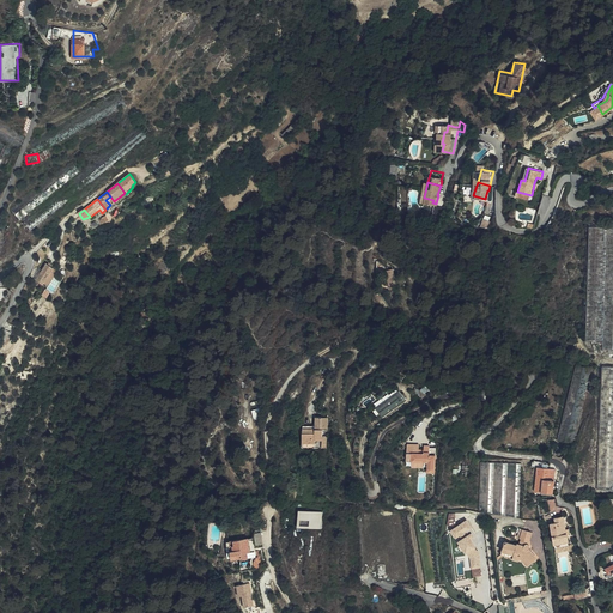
[(41,272),(36,281),(43,285),(48,277),(41,272)]
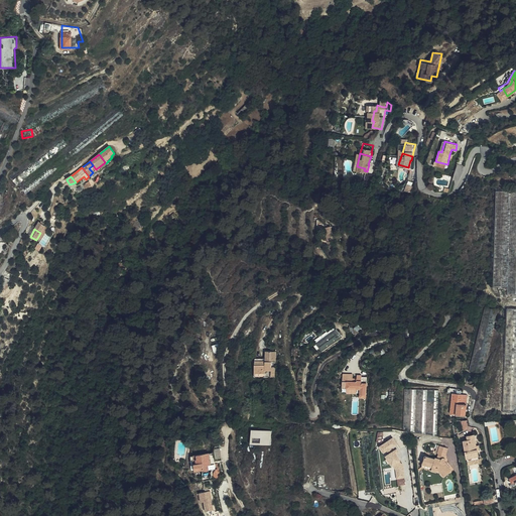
[(335,246),(332,231),(325,233),(328,248),(329,248),(330,253),(335,252),(334,247),(335,246)]
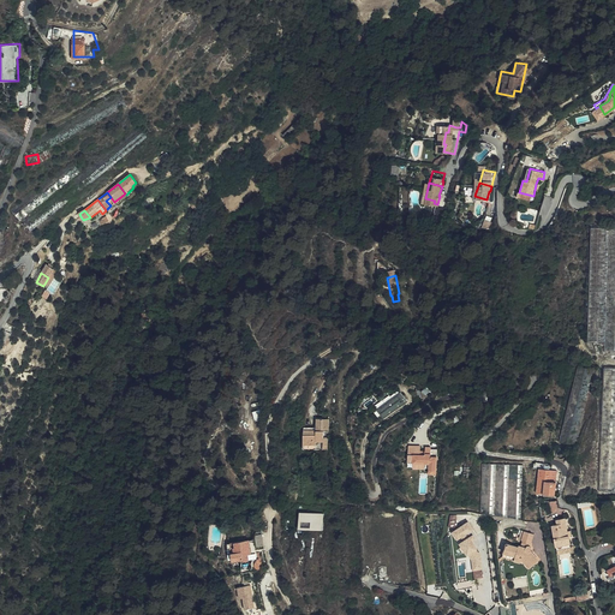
[(430,384),(423,390),(427,395),(434,389),(430,384)]
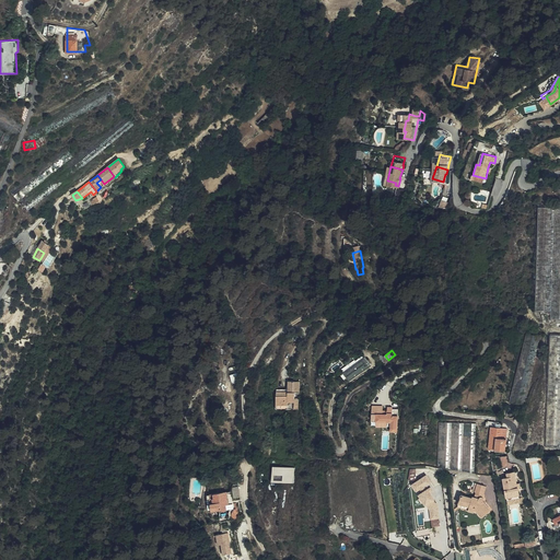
[(365,357),(343,372),(350,382),(372,365),(365,357)]
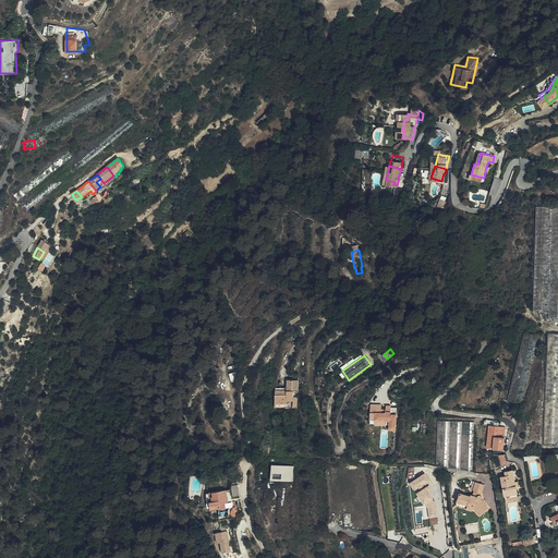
[(510,401),(517,402),(521,381),(526,383),(530,368),(524,367),(525,362),(518,360),(510,401)]
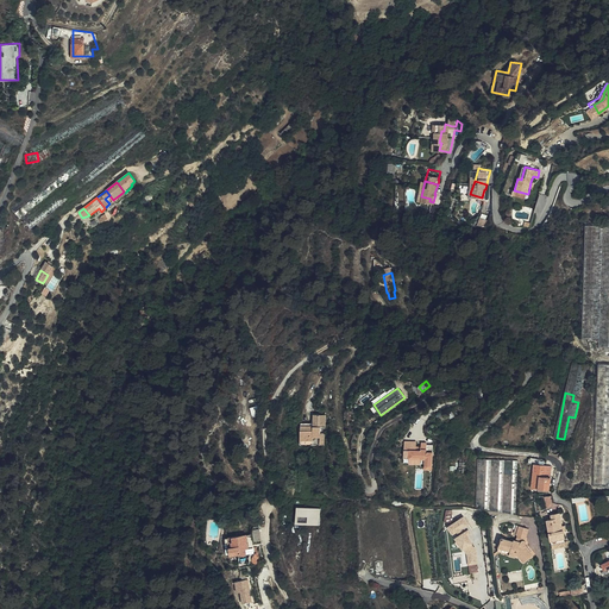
[(316,424),(302,424),(302,440),(315,441),(315,438),(322,438),(322,427),(327,427),(327,414),(316,414),(316,424)]
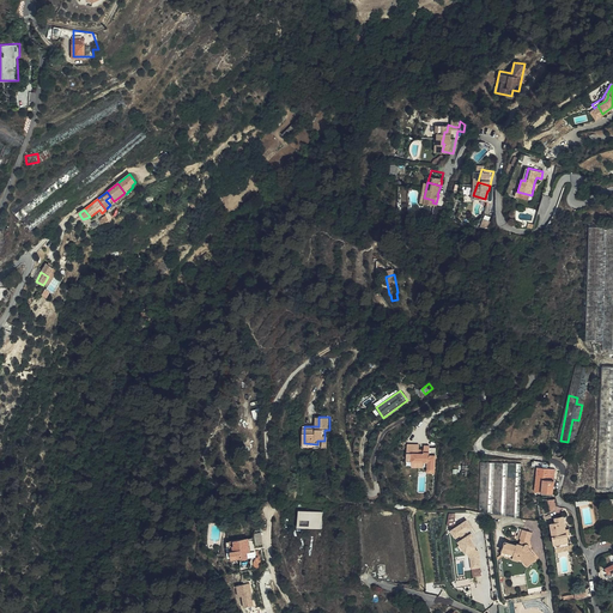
[(413,455),(413,463),(429,463),(429,473),(436,474),(436,456),(430,456),(430,451),(424,451),(419,451),(419,455),(413,455)]
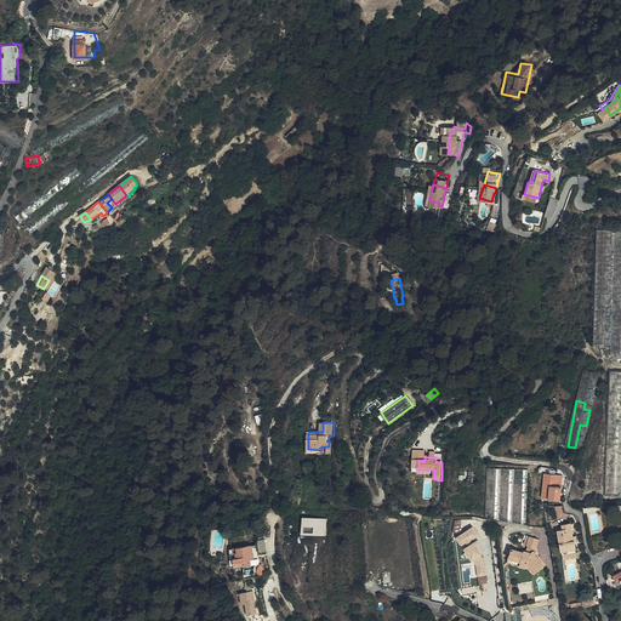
[(563,476),(547,473),(546,473),(545,476),(542,496),(560,500),(563,486),(562,486),(563,476)]
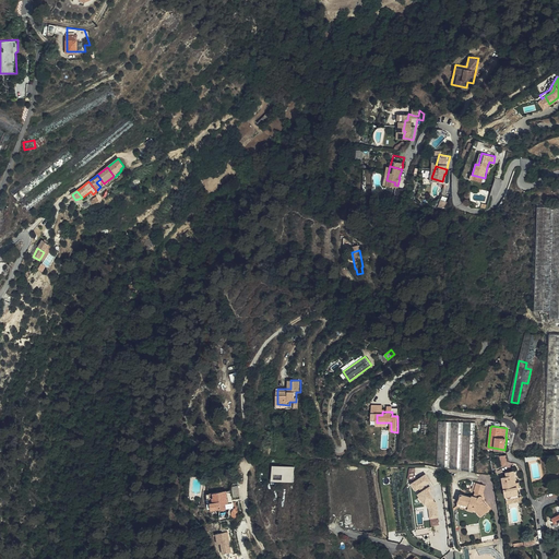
[(272,479),(294,482),(295,466),(273,464),(272,479)]
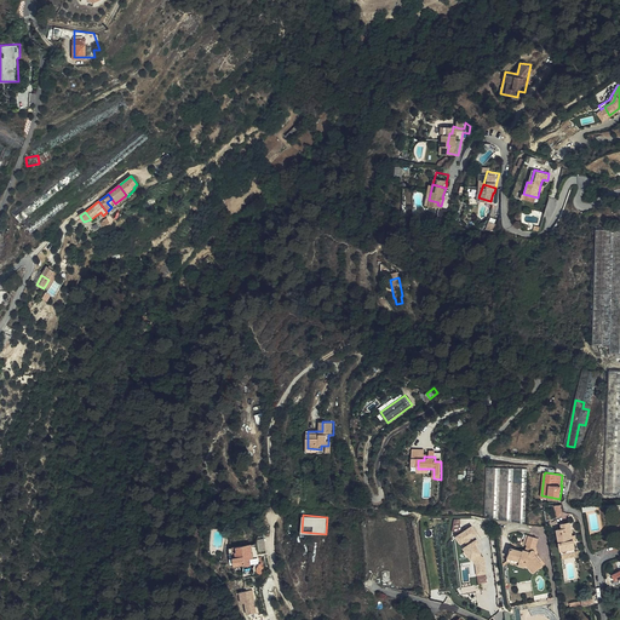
[(572,535),(570,522),(562,523),(563,528),(557,529),(561,551),(575,550),(574,539),(572,535)]
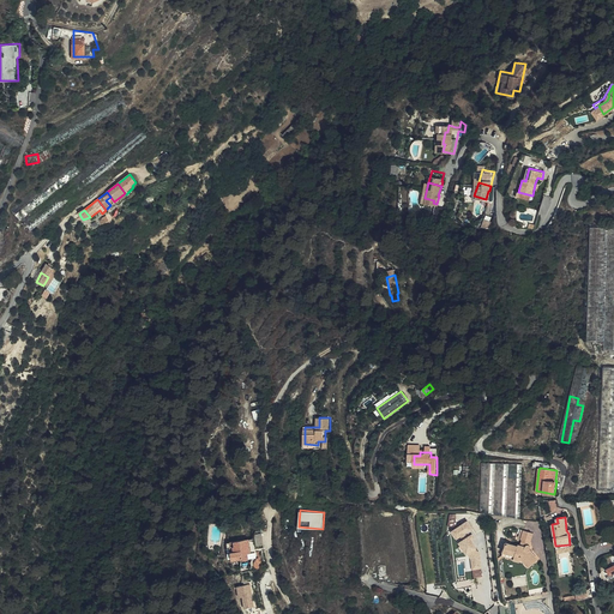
[(467,533),(473,528),(468,521),(452,530),(457,539),(462,536),(463,539),(459,541),(468,554),(469,553),(471,558),(473,569),(482,567),(481,554),(477,548),(479,547),(473,539),(475,537),(473,534),(468,536),(467,533)]
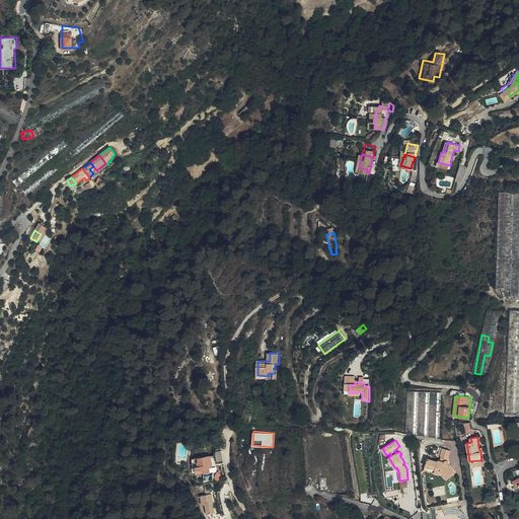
[(446,460),(447,460),(450,449),(443,447),(441,455),(442,455),(440,460),(442,461),(444,460),(445,460),(446,460)]
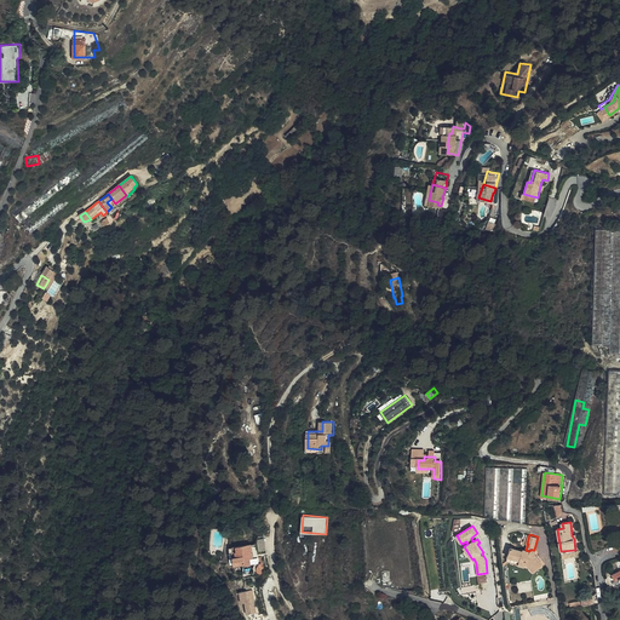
[(251,538),(231,540),(234,558),(245,556),(246,560),(251,558),(250,554),(250,549),(252,549),(251,538)]
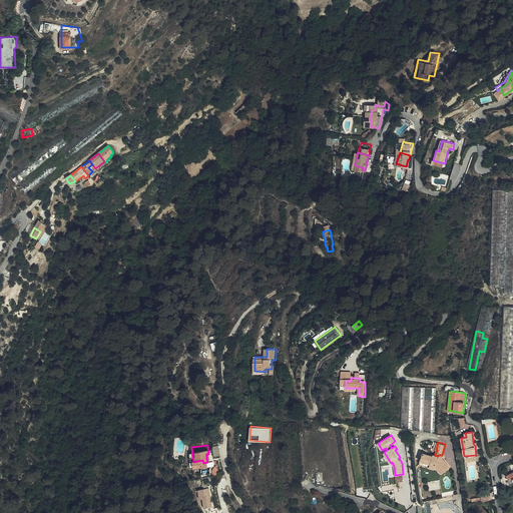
[(443,456),(442,455),(441,455),(440,455),(439,455),(437,456),(435,455),(432,454),(423,451),(421,457),(428,460),(427,464),(432,466),(433,463),(441,472),(449,466),(443,458),(443,457),(443,456)]
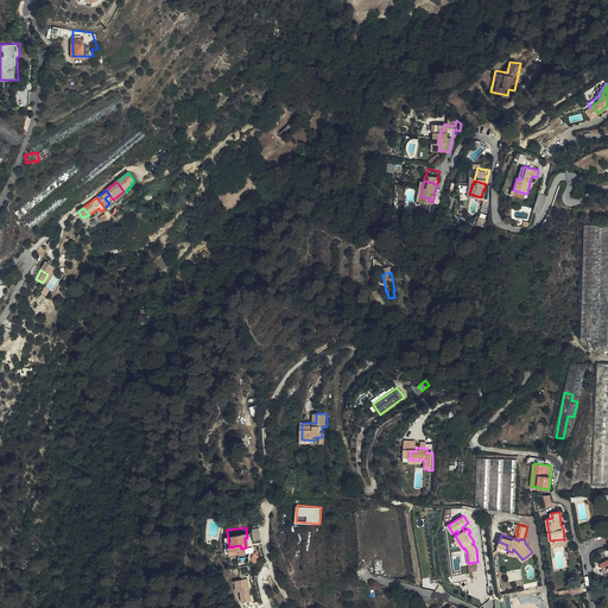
[(254,599),(248,577),(235,580),(238,590),(240,590),(242,601),(254,599)]
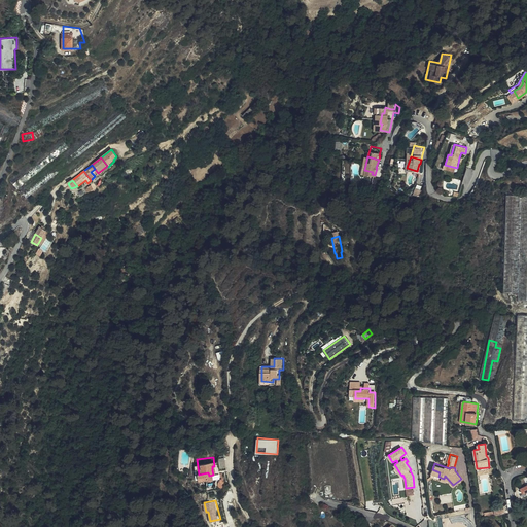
[(494,511),(495,515),(504,514),(504,506),(494,507),(494,511)]
